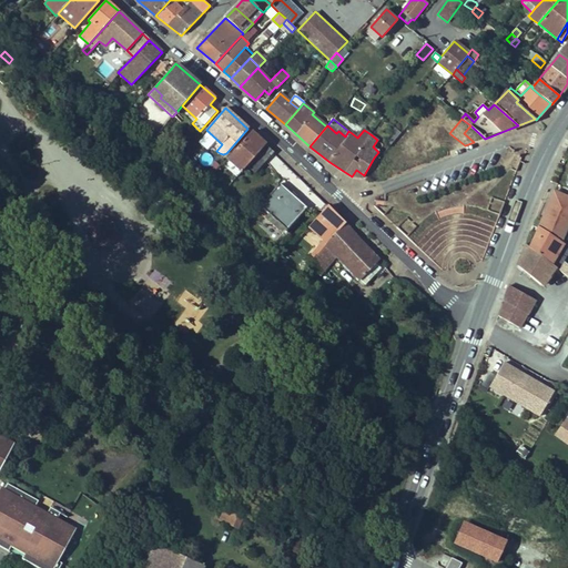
[(352,133),(357,138),(364,130),(358,125),(352,133)]
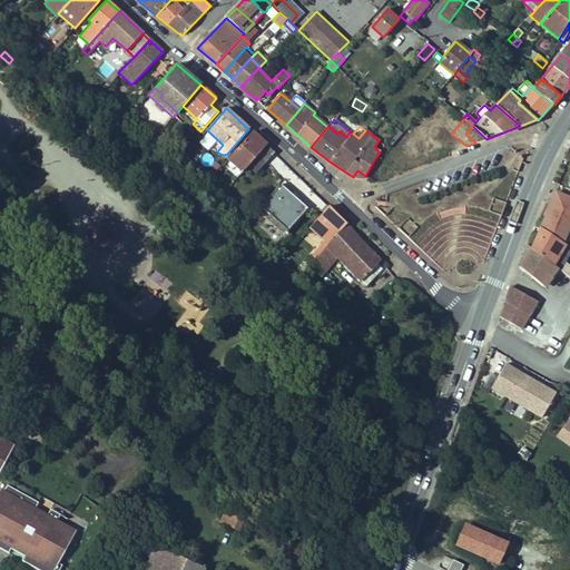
[(465,134),(475,143),(487,139),(472,126),(465,134)]
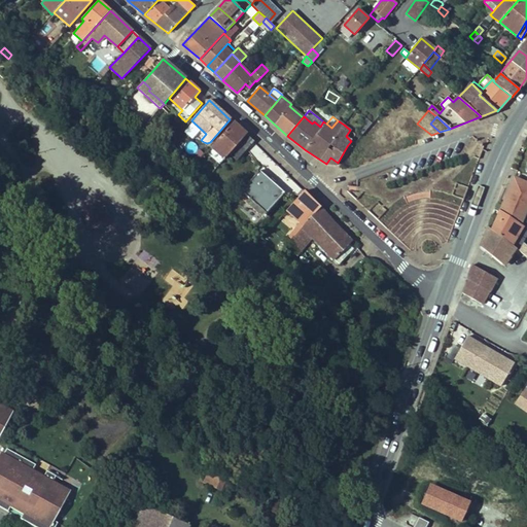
[(401,129),(416,140),(431,135),(417,124),(411,118),(401,129)]
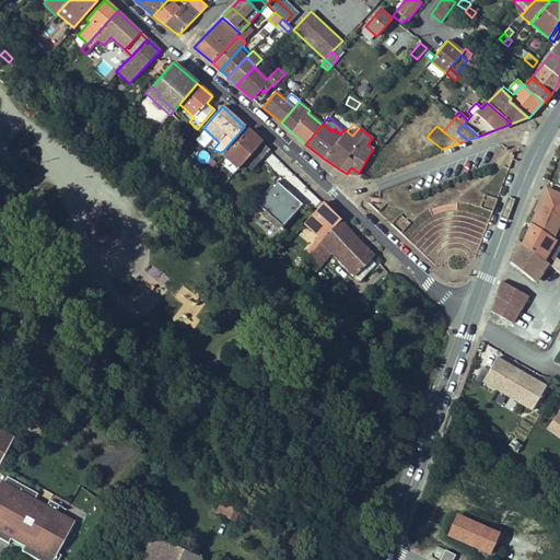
[(247,129),(219,162),(233,174),(244,163),(245,161),(261,142),(247,129)]
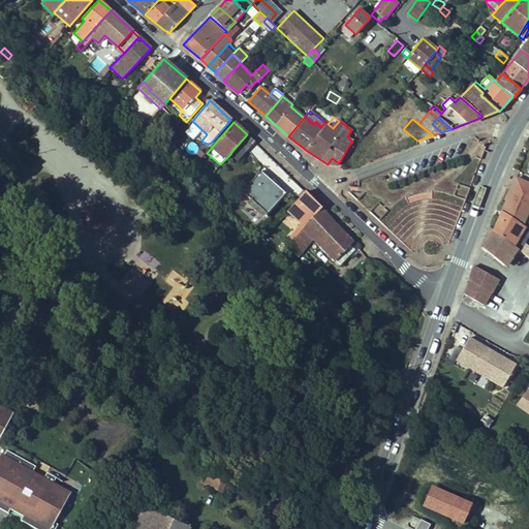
[(230,154),(238,160),(247,150),(254,142),(247,134),(231,152),(230,154)]
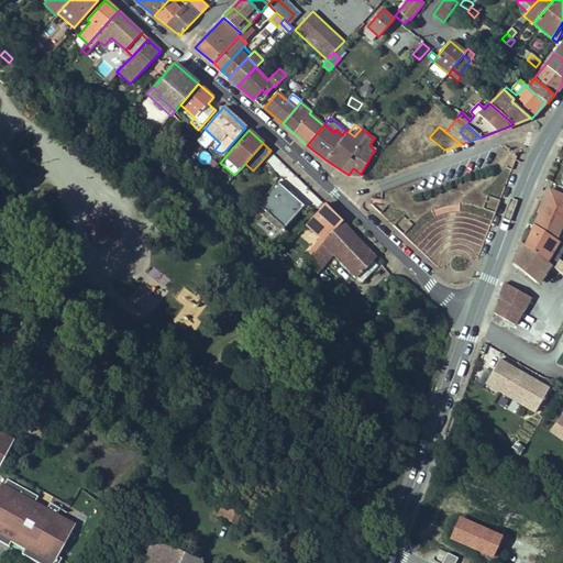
[(271,151),(263,159),(275,173),(278,180),(277,183),(304,206),(304,207),(317,207),(319,210),(324,203),(271,151)]
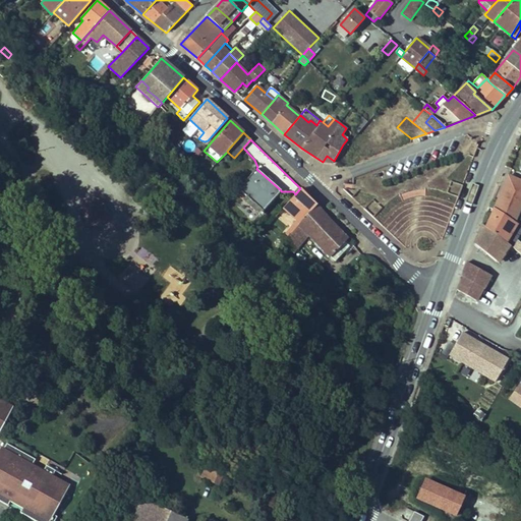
[(256,169),(238,189),(263,211),(281,191),(281,190),(256,169)]
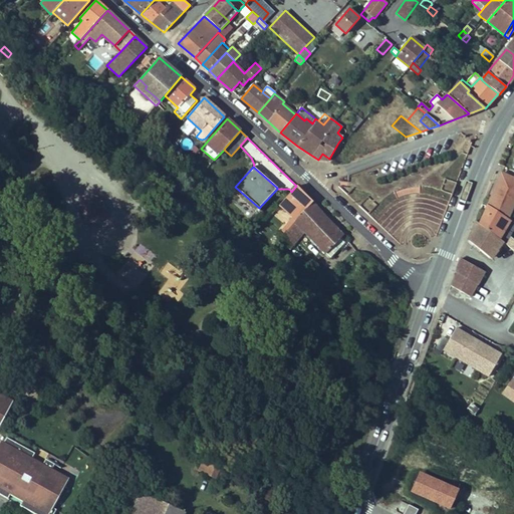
[(468,241),(490,258),(502,243),(499,239),(510,221),(507,219),(513,203),(513,178),(502,173),(480,225),(476,222),(468,241)]
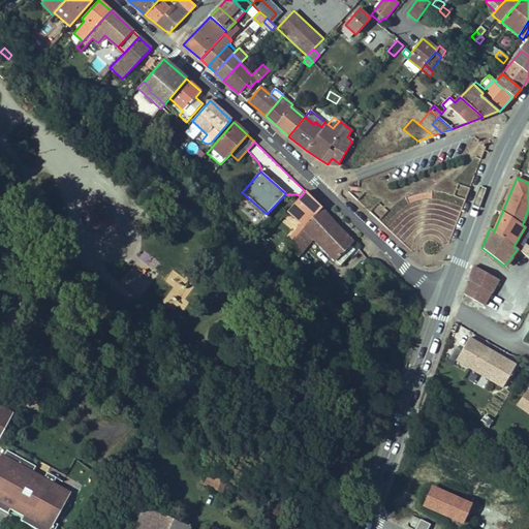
[(287,211),(302,223),(305,226),(321,209),(305,191),(300,197),(287,211)]
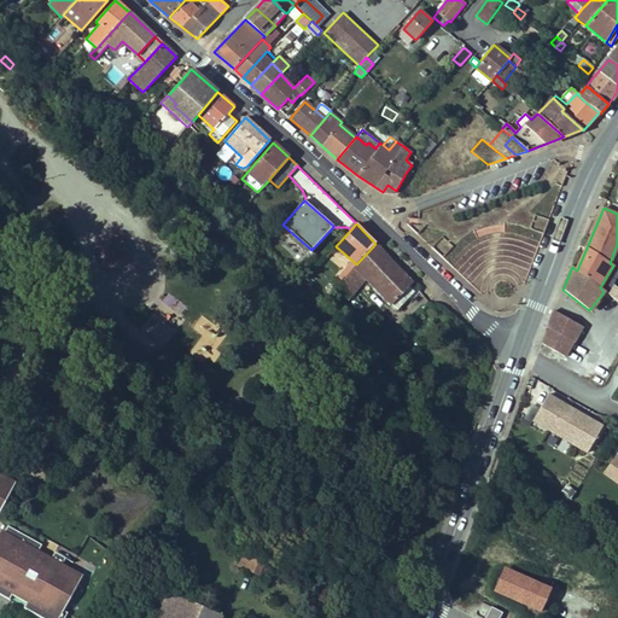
[(354,267),(336,289),(348,299),(365,278),(397,309),(414,292),(408,286),(412,283),(391,262),(375,244),(356,264),(354,267)]
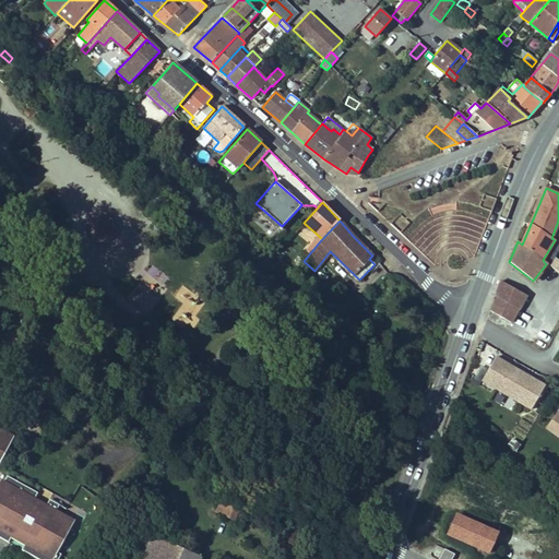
[(122,227),(117,233),(132,250),(139,245),(122,227)]
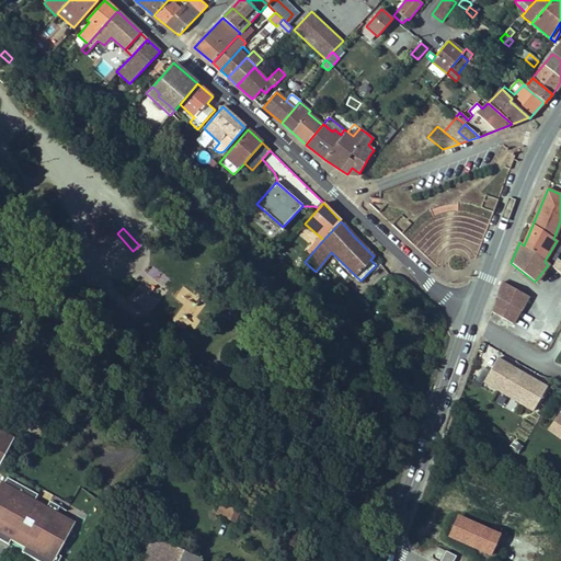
[(292,270),(296,273),(305,262),(321,242),(323,240),(320,237),(292,270)]
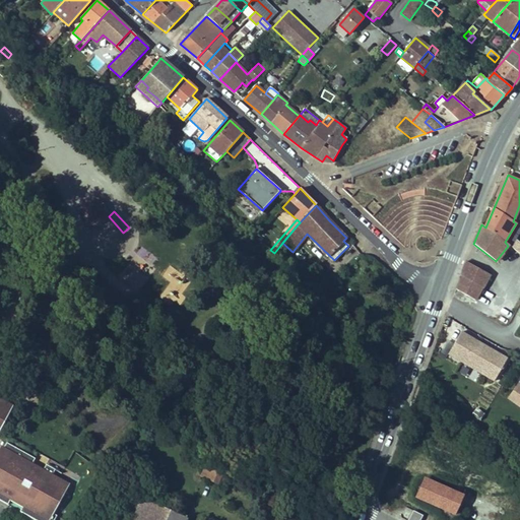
[(143,246),(137,253),(149,265),(155,259),(143,246)]
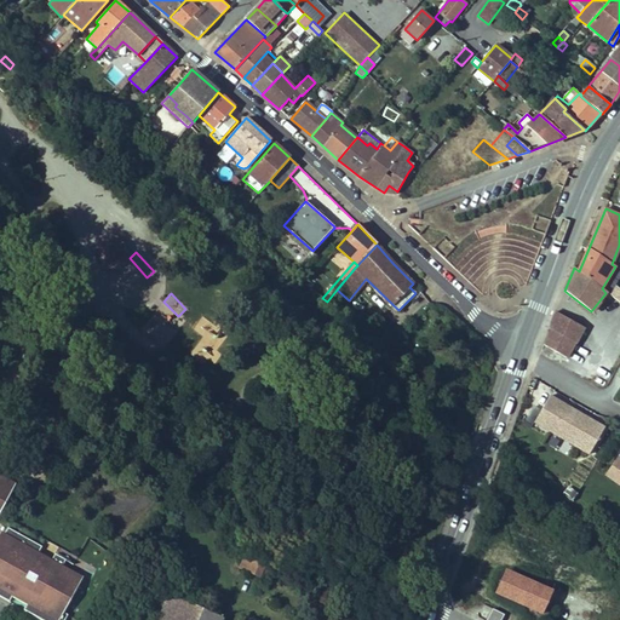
[(550,329),(552,331),(575,343),(584,328),(556,311),(550,329)]
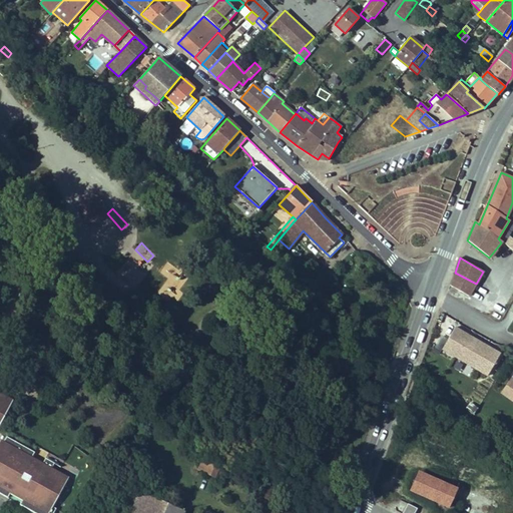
[(476,284),(457,274),(450,286),(469,296),(476,284)]
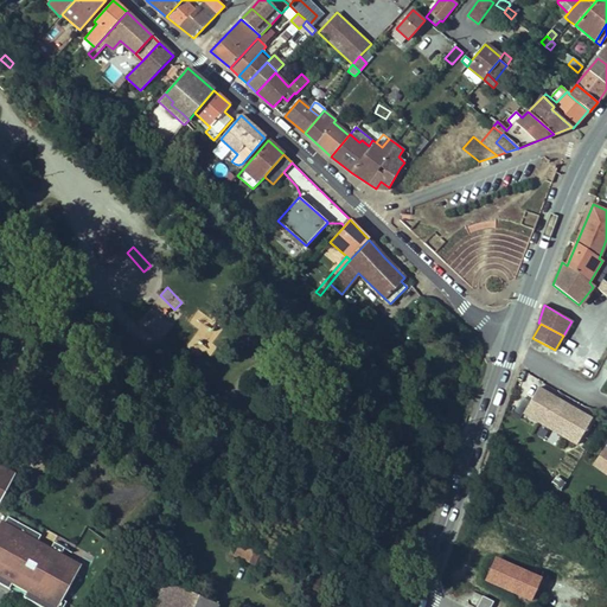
[(369,337),(374,340),(381,333),(375,330),(369,337)]
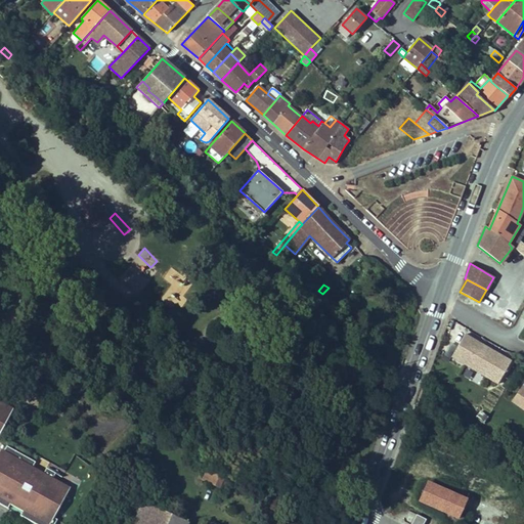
[(462,354),(461,357),(468,362),(466,365),(497,384),(511,361),(465,334),(455,350),(462,354)]
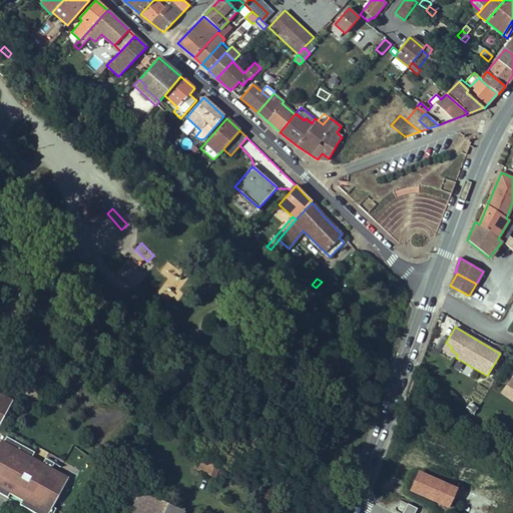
[(275,371),(274,376),(278,378),(282,376),(282,371),(279,369),(275,371)]
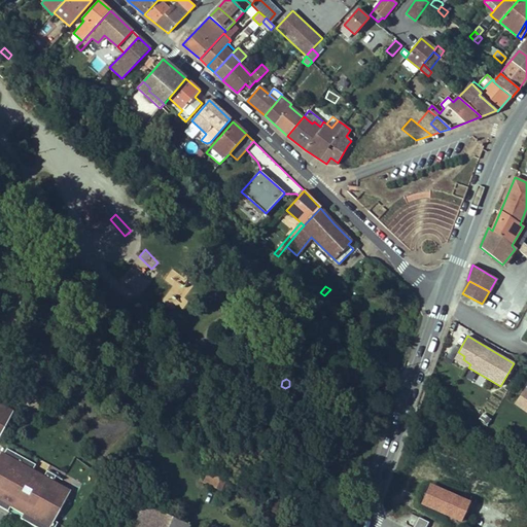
[(526,391),(521,388),(513,403),(526,412),(526,391)]
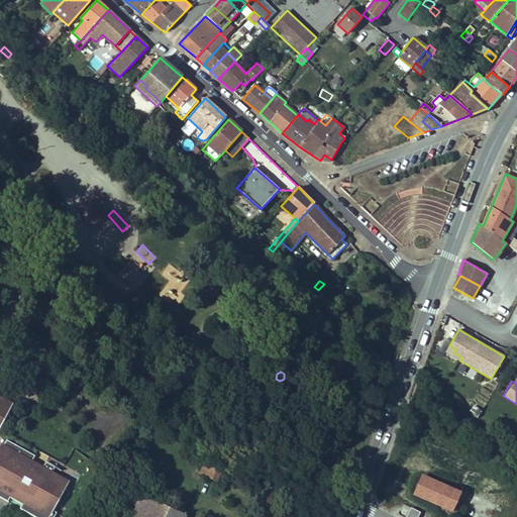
[(0,421),(9,405),(0,399),(0,421)]
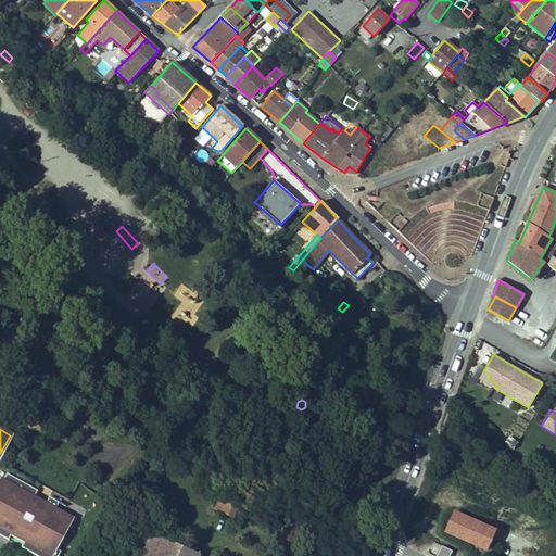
[(37,490),(7,474),(3,480),(0,485),(0,491),(8,496),(0,510),(0,534),(9,540),(12,532),(25,540),(22,546),(38,555),(58,555),(61,552),(55,548),(49,545),(63,521),(52,515),(55,508),(59,502),(49,496),(46,504),(34,497),(37,490)]
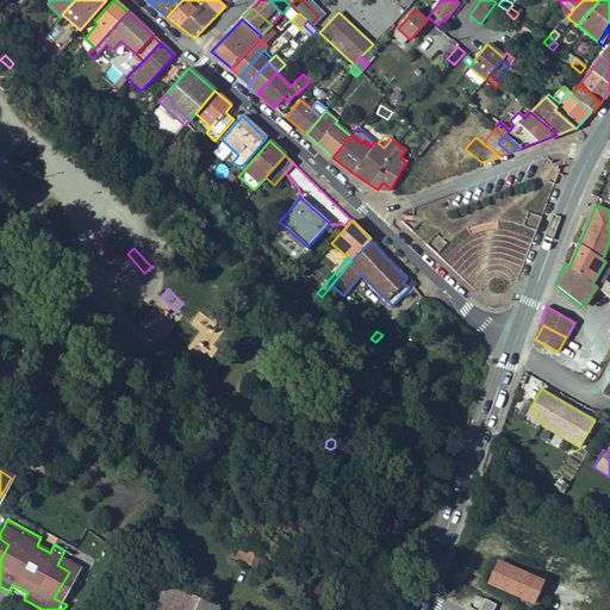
[(225,559),(244,567),(251,553),(232,545),(225,559)]
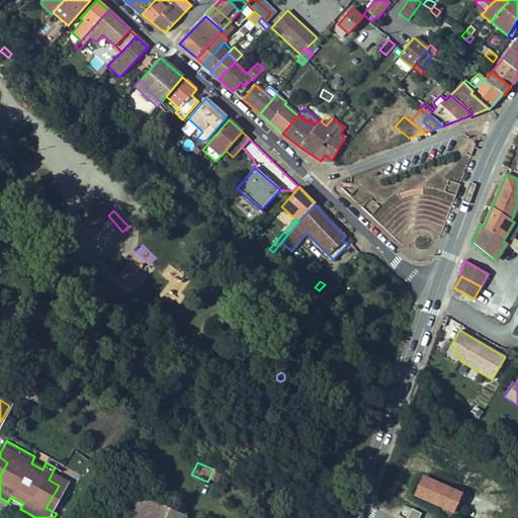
[(213,469),(207,482),(212,485),(219,471),(213,469)]
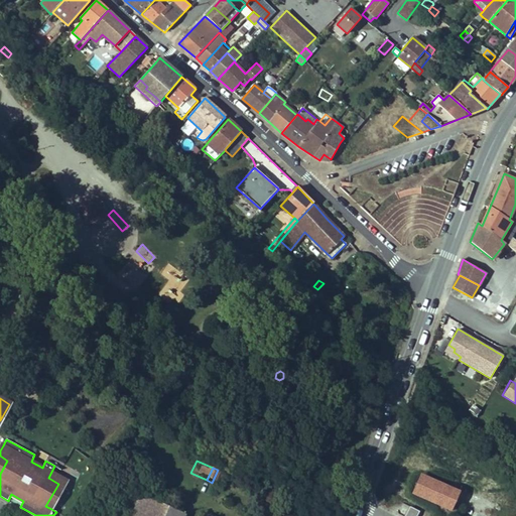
[(45,506),(51,509),(67,480),(51,472),(48,478),(58,484),(45,506)]
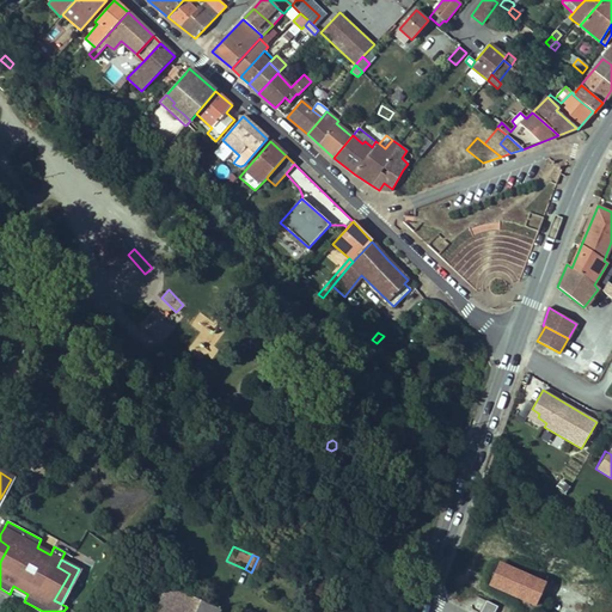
[(148,576),(126,567),(120,577),(144,588),(148,576)]
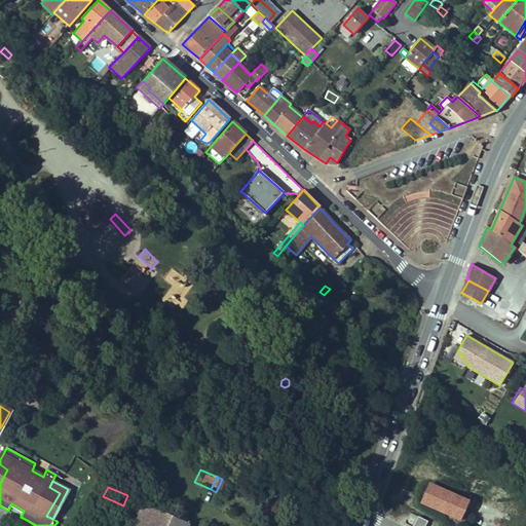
[(142,502),(127,495),(123,505),(119,514),(134,520),(142,502)]
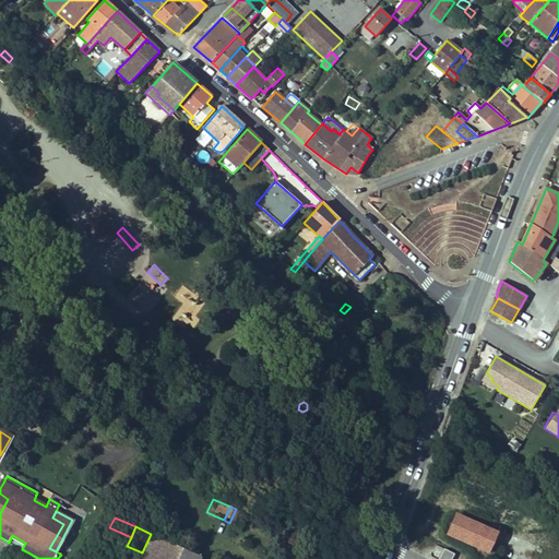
[(155,558),(165,540),(151,534),(142,552),(139,558),(155,558)]
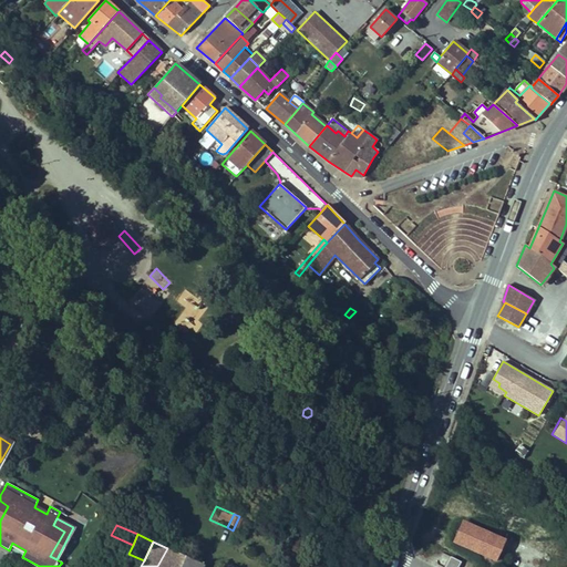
[(202,566),(203,565),(167,548),(157,566),(202,566)]
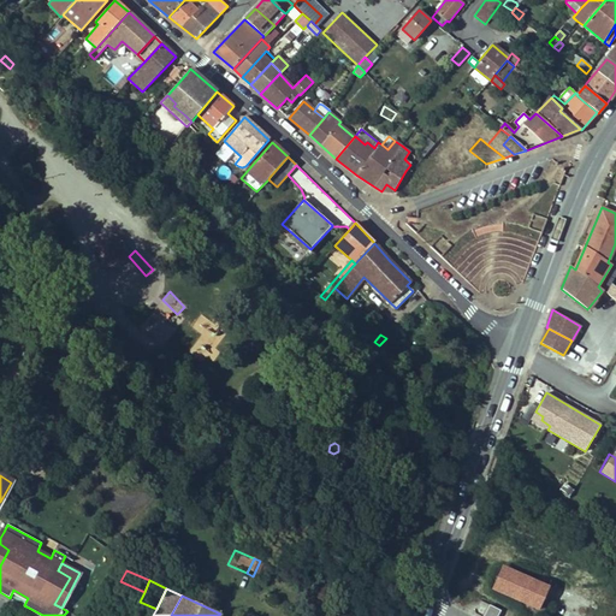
[(475,611),(483,615),(487,604),(479,600),(475,611)]
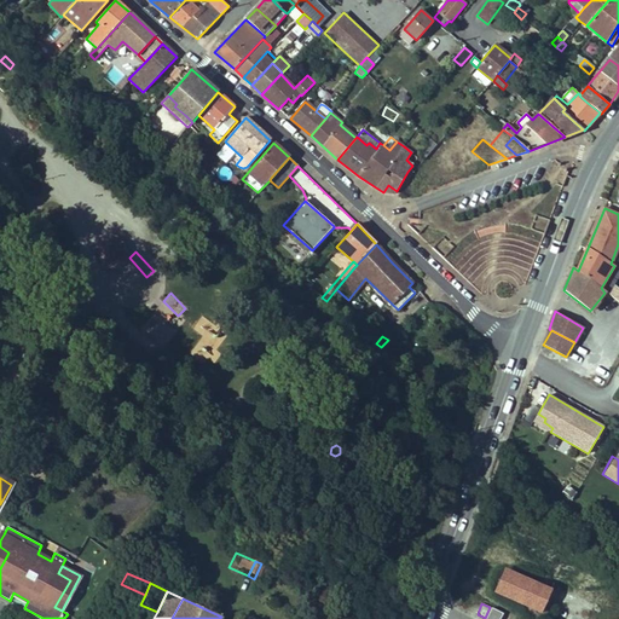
[(498,618),(502,612),(491,608),(486,618),(498,618)]
